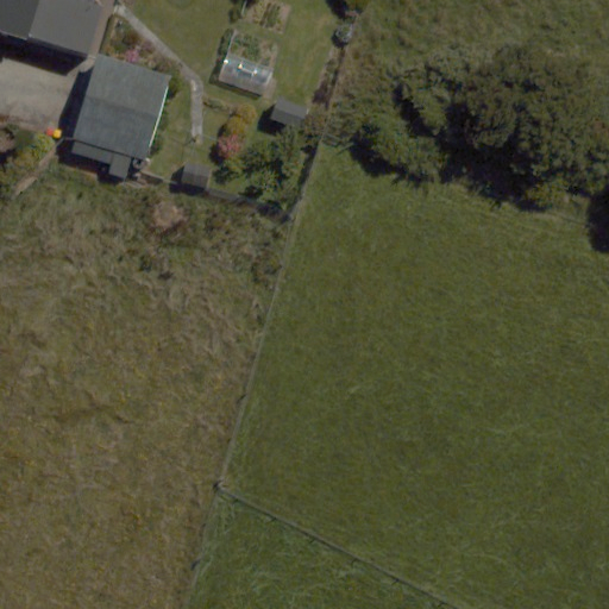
[(0,0),(0,29),(81,51),(93,0),(0,0)]
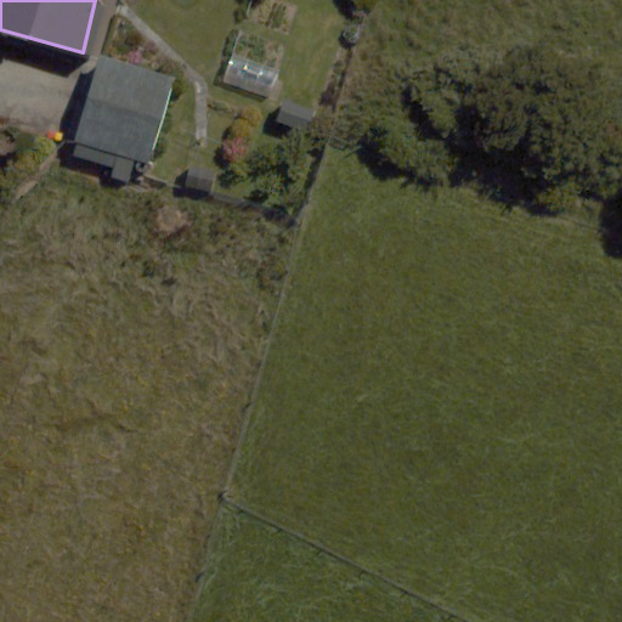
[(175,79),(101,55),(72,145),(146,168),(175,79)]
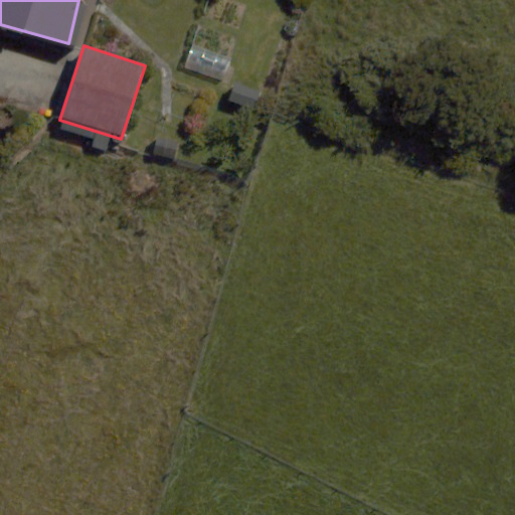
[(228,59),(191,47),(183,68),(221,80),(228,59)]
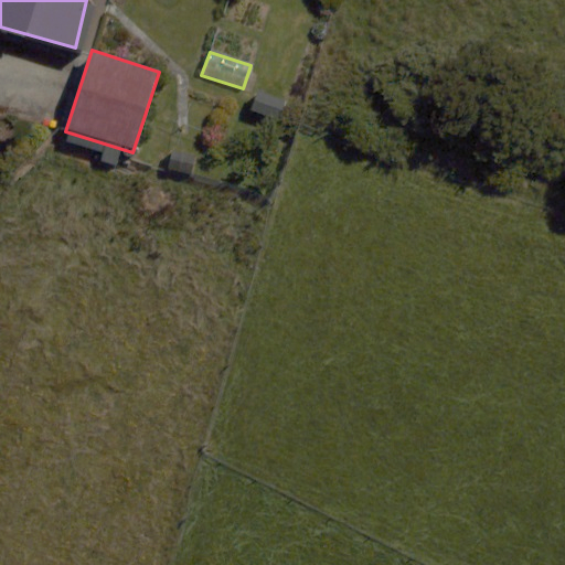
[(286,99),(256,91),(249,112),(279,120),(286,99)]
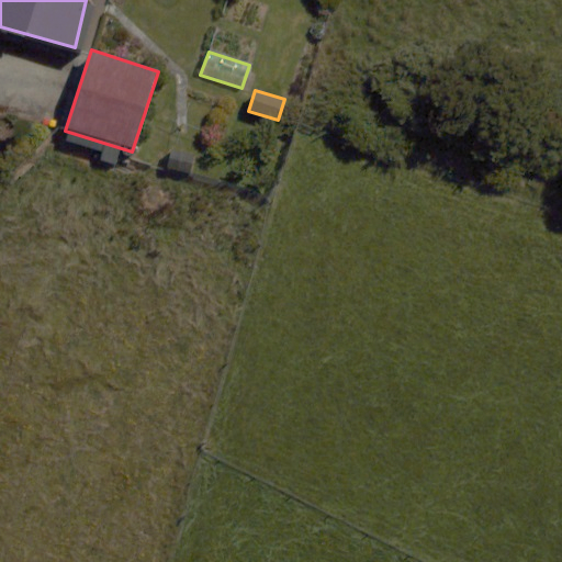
[(193,159),(170,154),(167,169),(190,173),(193,159)]
